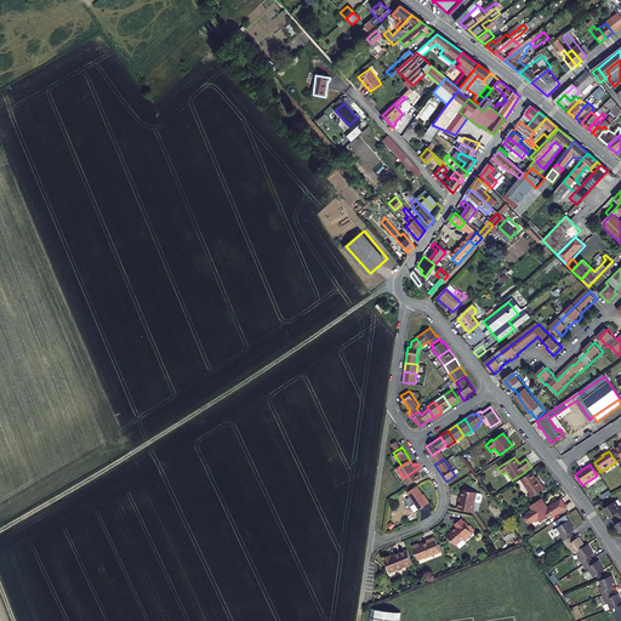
[(422,471),(420,467),(403,478),(409,486),(421,479),(419,473),(422,471)]
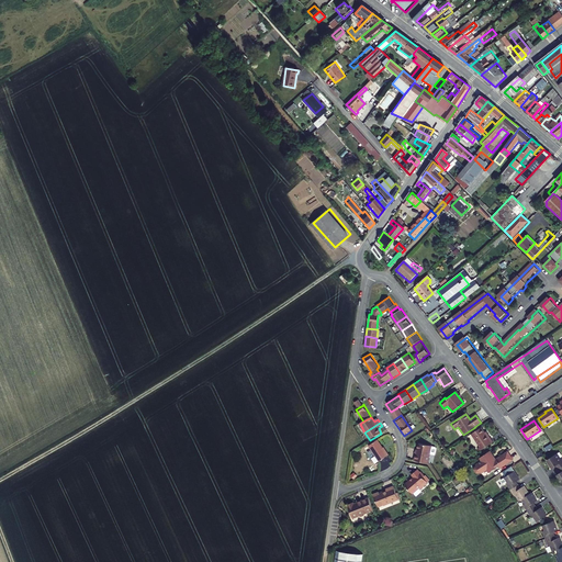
[(484,435),(480,429),(470,436),(479,449),(481,451),(492,444),(489,439),(487,440),(484,435)]
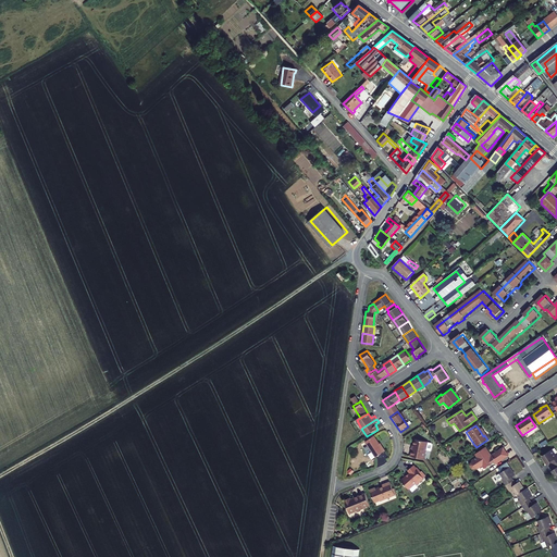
[(382,447),(375,436),(367,443),(376,458),(386,452),(382,446),(382,447)]
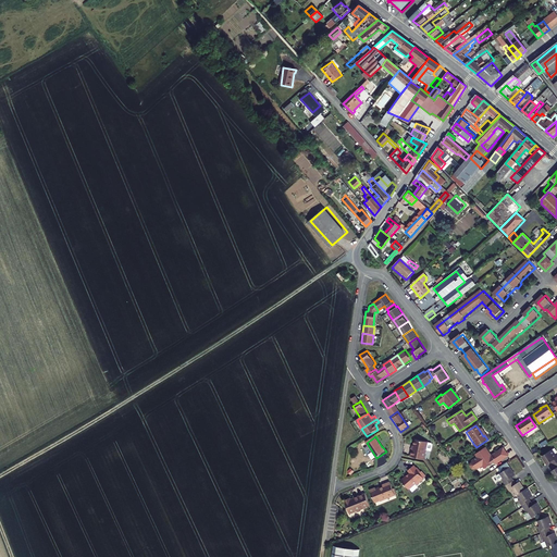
[(411,450),(409,458),(423,461),(425,452),(430,453),(431,447),(430,445),(426,444),(428,444),(415,441),(412,447),(413,447),(412,450),(411,450)]
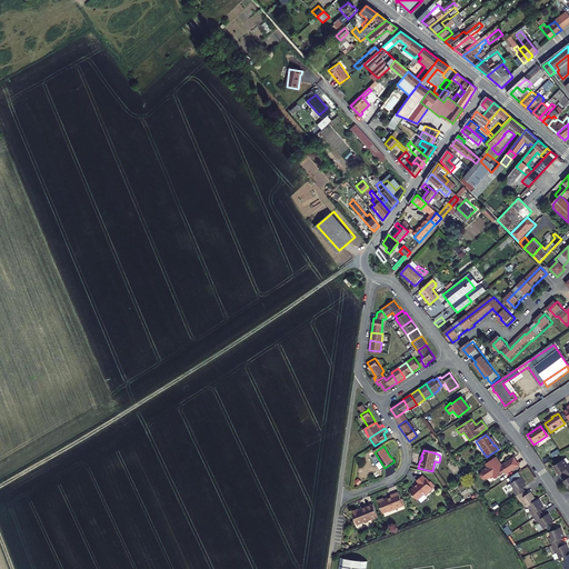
[(485,478),(486,479),(483,480),(483,482),(485,485),(488,486),(489,485),(490,486),(517,467),(512,459),(500,467),(495,458),(485,466),(490,473),(485,478)]
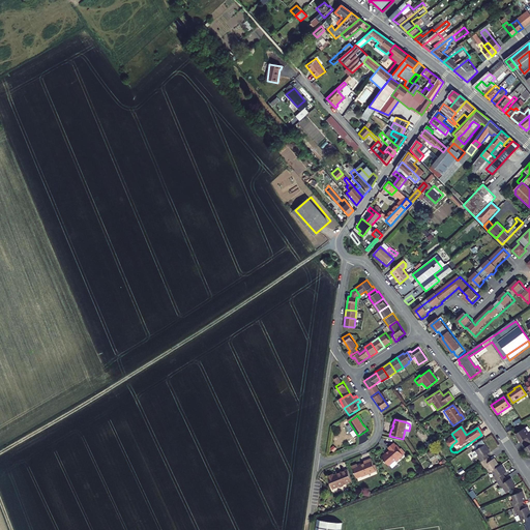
[(529,432),(529,433),(527,429),(518,435),(522,442),(525,440),(527,439),(529,443),(529,441),(529,432)]
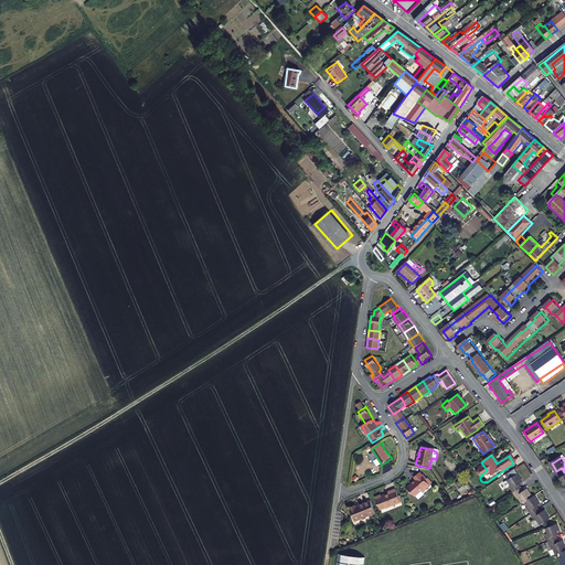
[(420,476),(418,473),(413,479),(415,481),(411,484),(409,484),(405,488),(413,498),(419,492),(420,493),(428,487),(424,481),(425,480),(422,476),(420,476)]
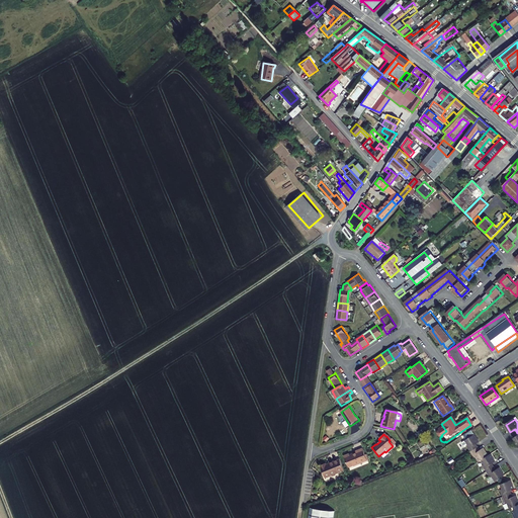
[(466,447),(470,453),(477,449),(475,446),(477,445),(479,443),(475,436),(462,444),(462,445),(464,448),(466,447)]
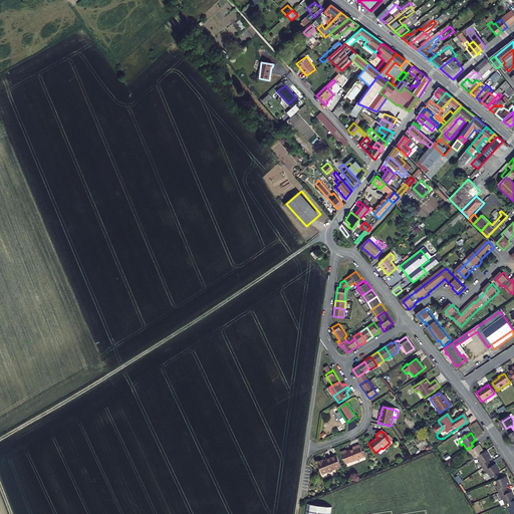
[(346,452),(345,450),(340,452),(344,464),(349,462),(349,463),(363,457),(358,445),(351,448),(352,449),(346,452)]
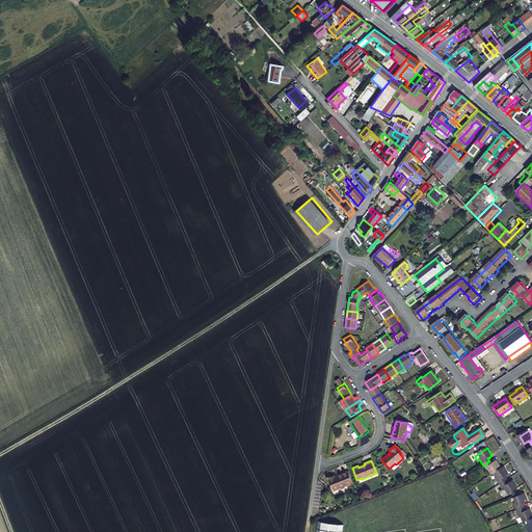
[(489,471),(493,475),(495,474),(502,469),(497,461),(494,463),(491,464),(489,461),(483,466),(487,473),(489,471)]
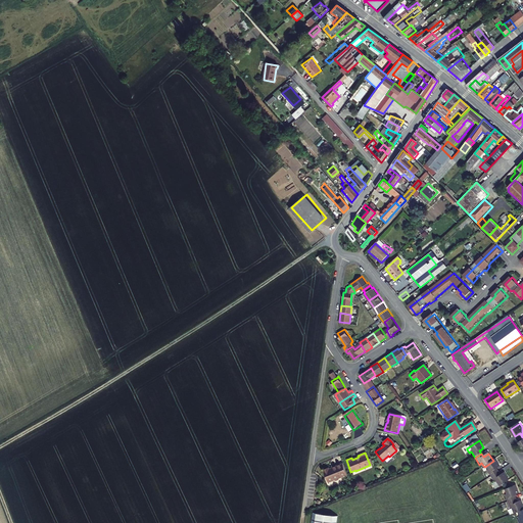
[(486,466),(489,469),(486,470),(491,477),(497,473),(495,469),(497,468),(500,466),(495,460),(493,461),(486,466)]
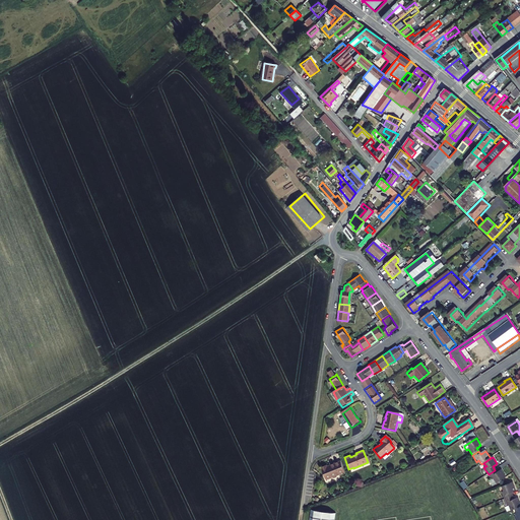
[(344,471),(340,460),(330,464),(330,465),(327,466),(326,464),(321,466),(326,479),(332,476),(334,477),(336,476),(337,474),(344,471)]
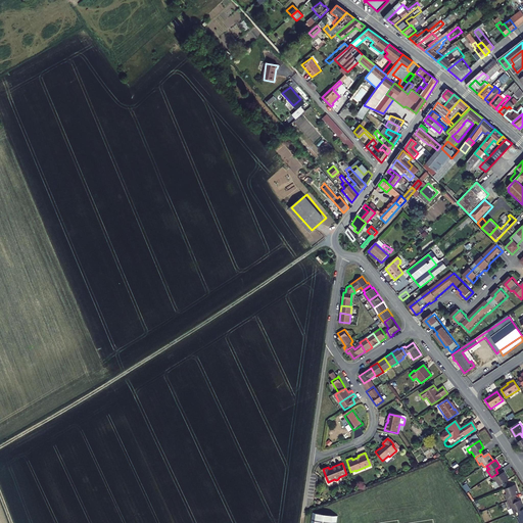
[(509,479),(505,473),(502,475),(501,476),(497,473),(491,477),(496,484),(498,482),(501,486),(509,479)]
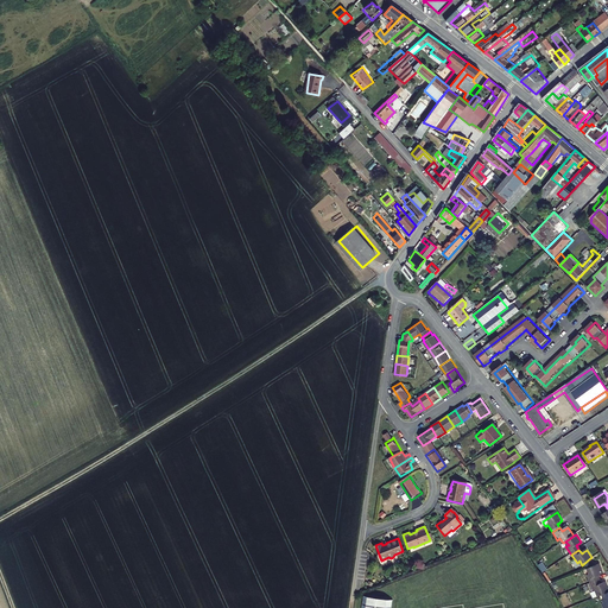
[(590,574),(588,575),(591,584),(600,581),(599,577),(600,576),(603,575),(600,565),(589,569),(590,574)]
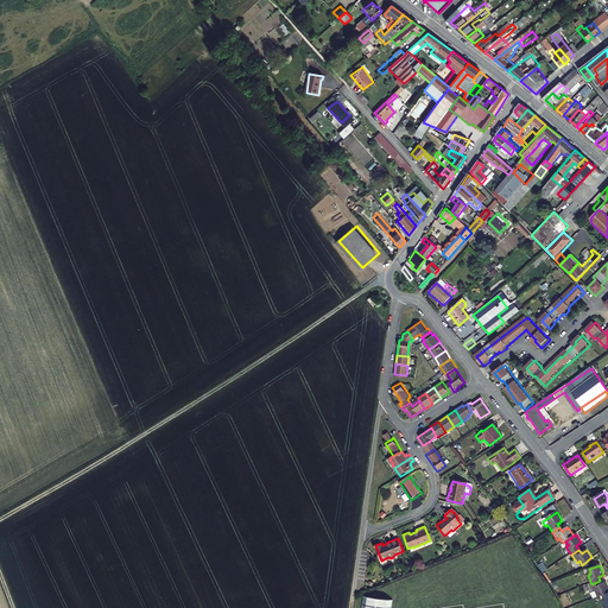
[(597,591),(600,596),(603,595),(607,593),(607,586),(607,583),(603,584),(601,586),(600,581),(591,584),(595,593),(597,591)]
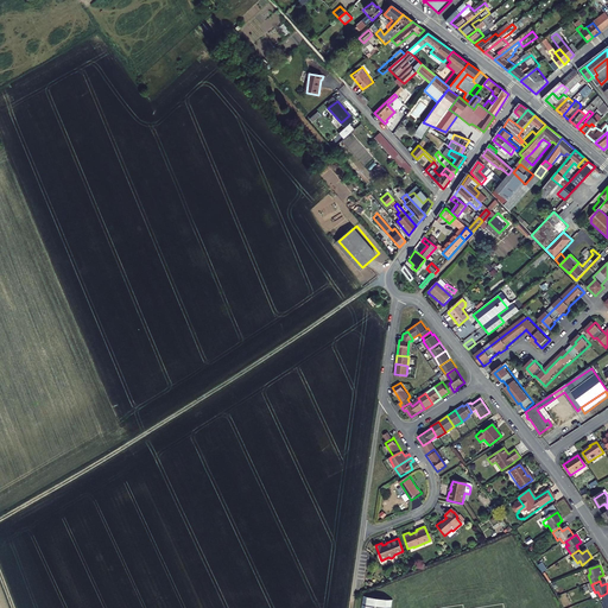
[(390,607),(392,600),(363,596),(361,607),(390,607)]
